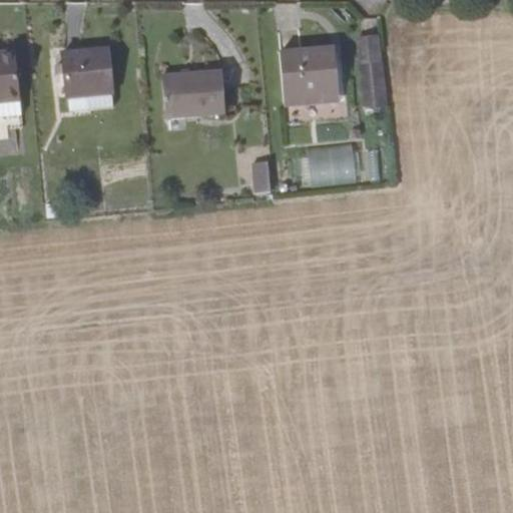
[(383,105),(376,35),(357,37),(363,107),(383,105)]
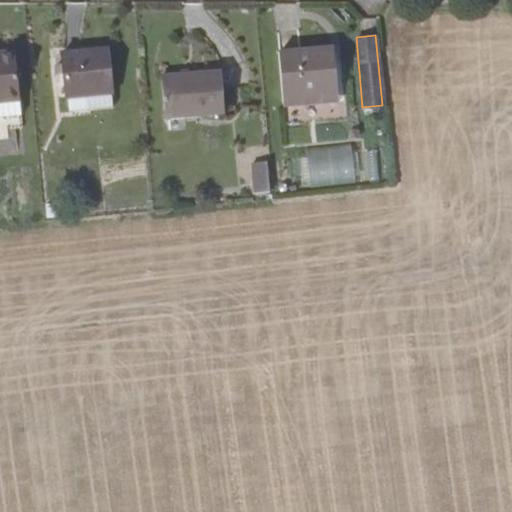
[(335,92),(330,48),(278,53),(283,99),(288,99),(288,100),(302,99),(301,97),(335,92)]
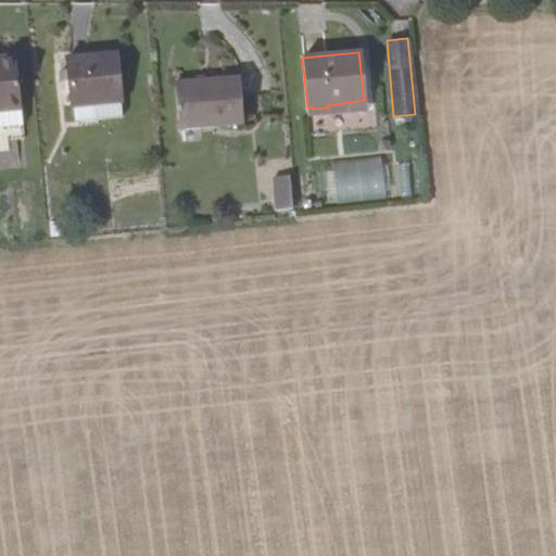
[(98,103),(121,101),(126,100),(121,54),(67,60),(73,105),(77,104),(78,119),(99,117),(98,103)]
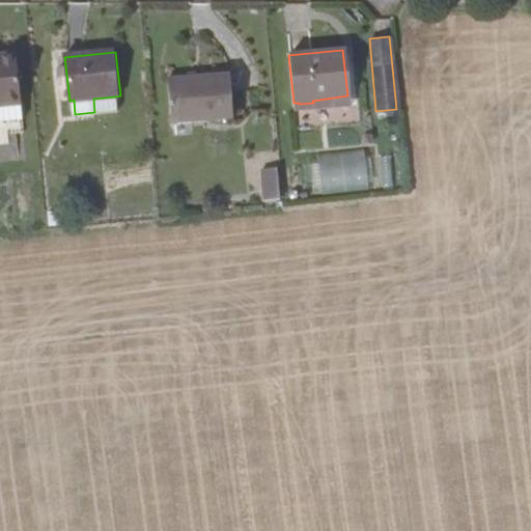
[(0,105),(19,105),(14,54),(0,55),(0,105)]
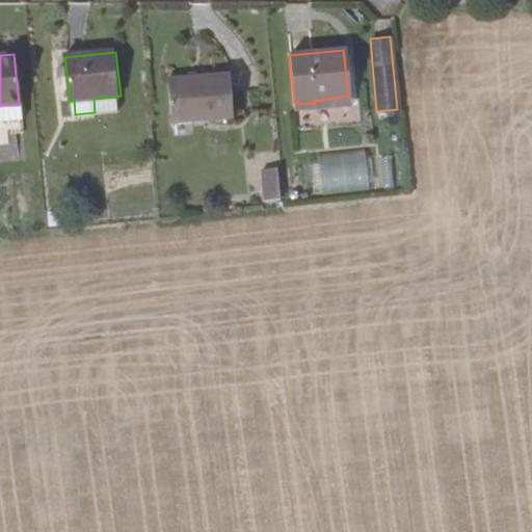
[(232,114),(227,72),(165,79),(170,122),(232,114)]
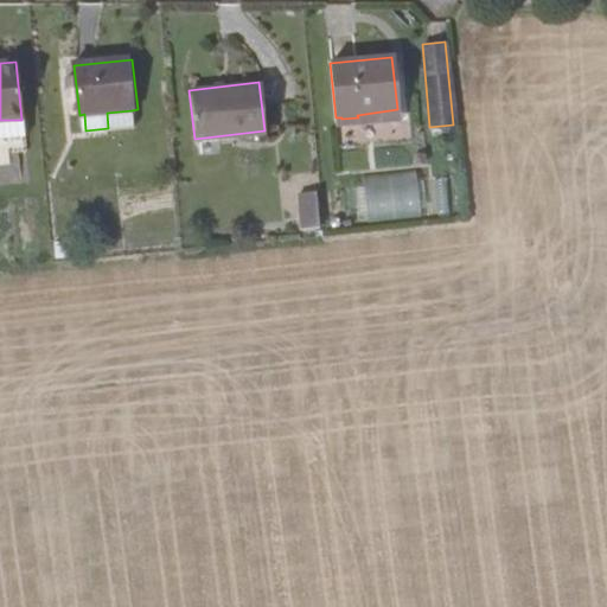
[(133,126),(132,110),(107,113),(108,128),(133,126)]
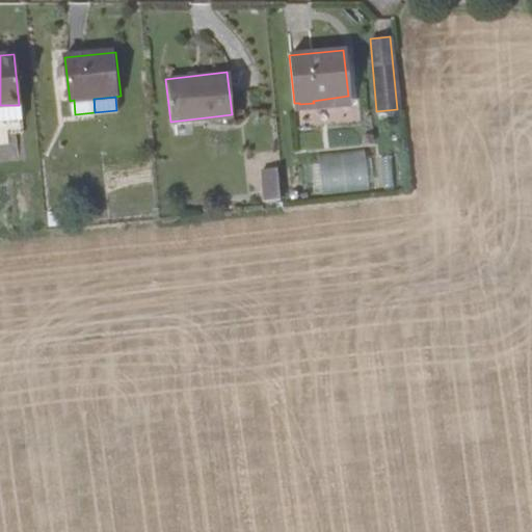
[(0,123),(20,122),(19,105),(0,105),(0,123)]
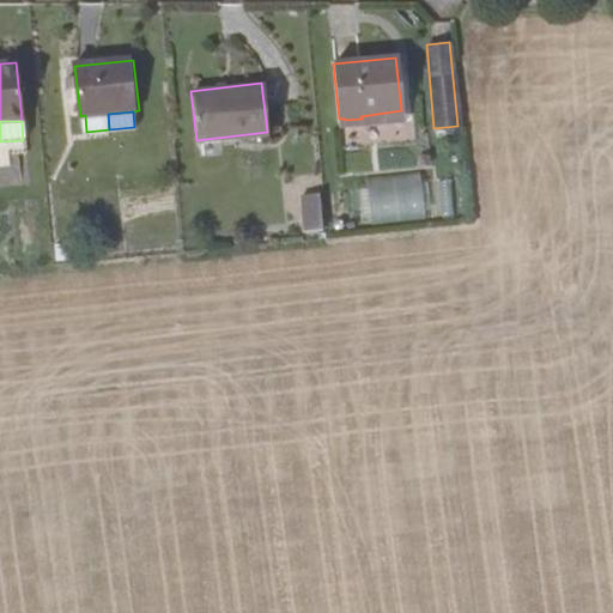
[(378,137),(411,139),(412,127),(378,125),(378,137)]
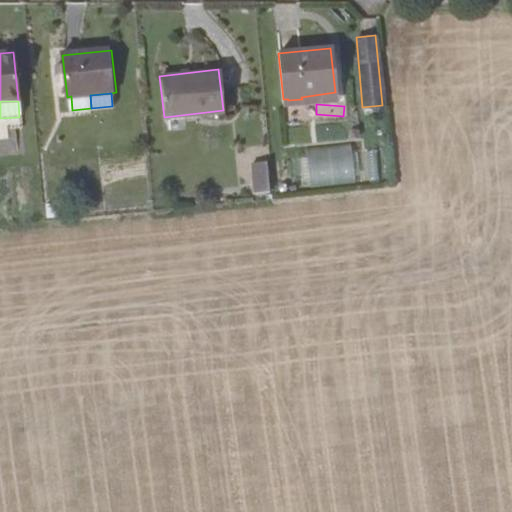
[(307,183),(352,185),(353,154),(308,153),(307,183)]
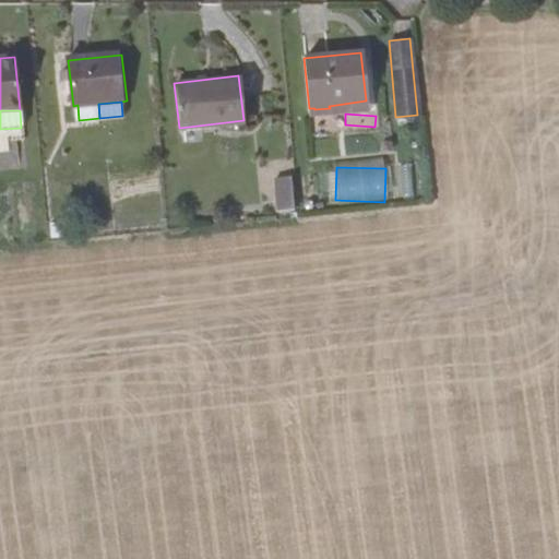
[(277,219),(295,218),(292,186),(274,187),(277,219)]
